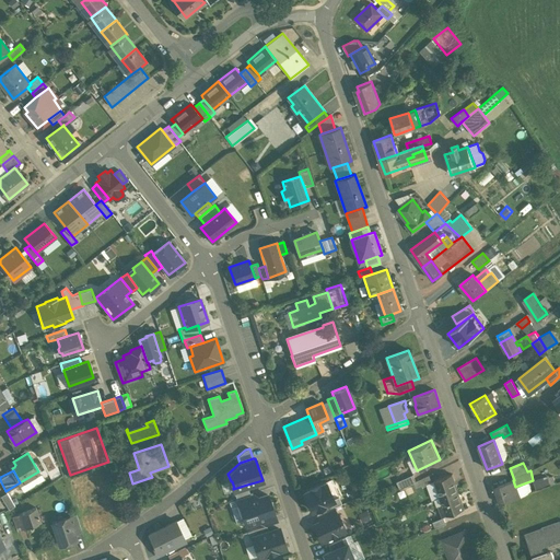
[(412,474),(396,481),(399,489),(413,482),(416,481),(412,474)]
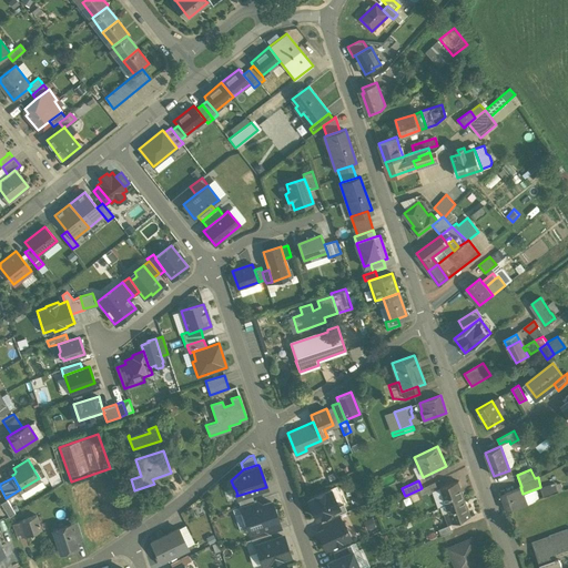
[(422,488),(419,489),(423,495),(438,489),(435,482),(422,488)]
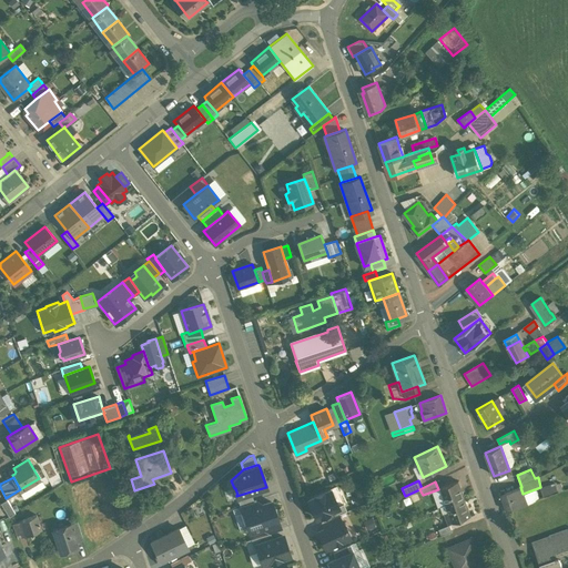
[(458,482),(440,487),(447,505),(464,498),(458,482)]
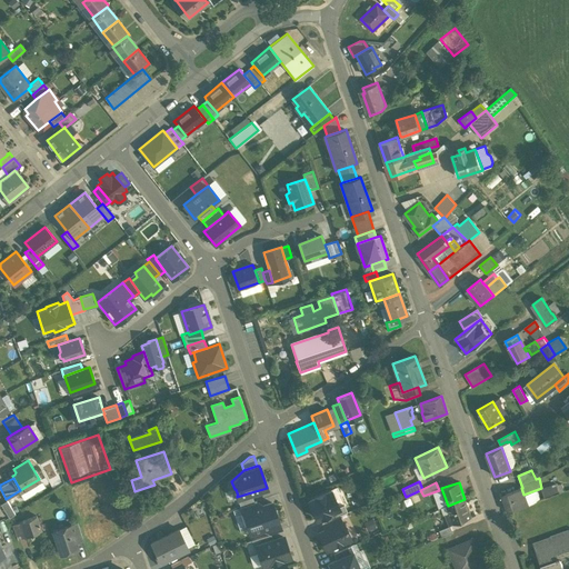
[(552,486),(542,490),(545,498),(560,492),(559,488),(553,490),(552,486)]
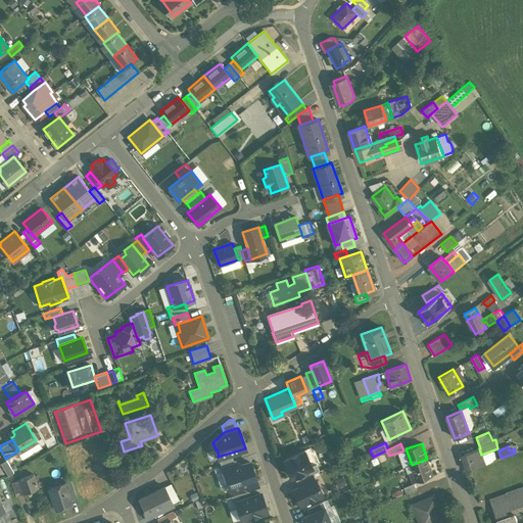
[(479,448),(465,454),(464,452),(460,453),(467,470),(485,464),(481,455),(479,448)]
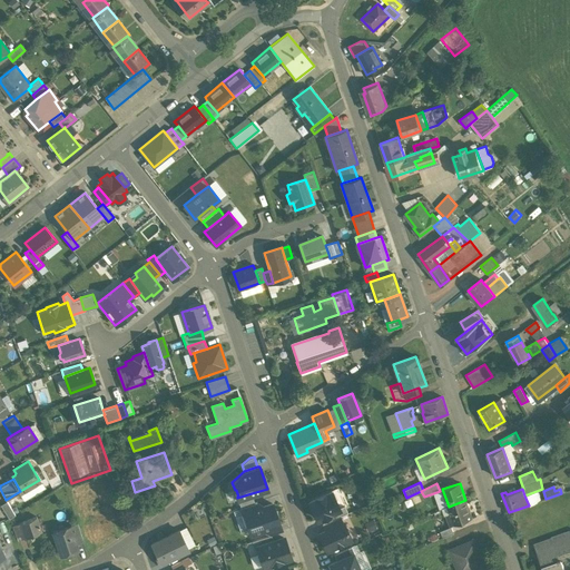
[(331,491),(308,501),(317,519),(328,513),(340,509),(340,508),(331,491)]
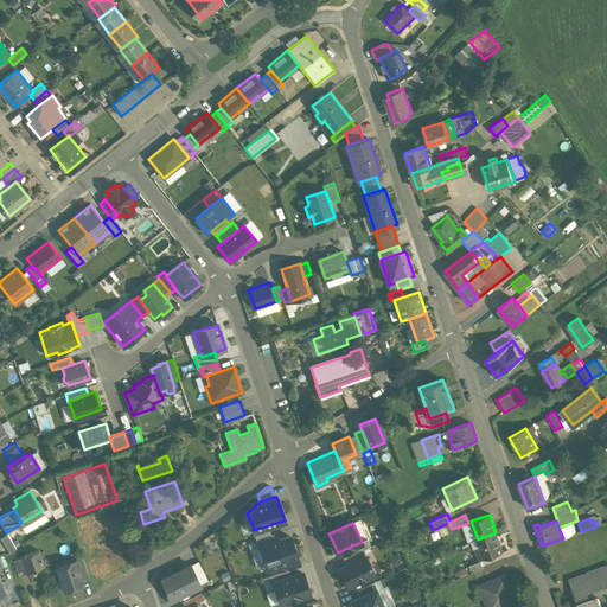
[(268,525),(253,530),(256,540),(270,535),(268,525)]
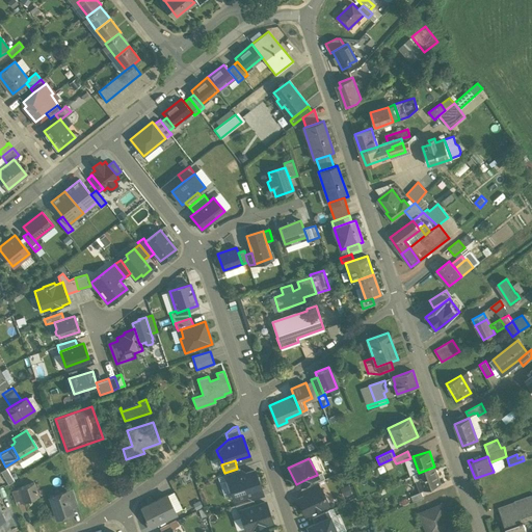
[(434,467),(419,473),(424,489),(441,484),(434,467)]
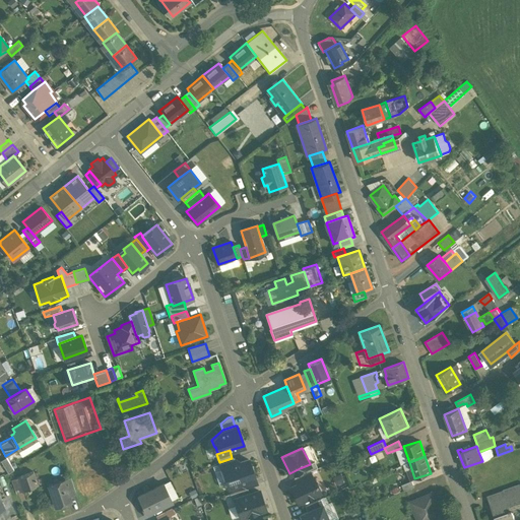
[(13,469),(6,457),(1,460),(8,472),(13,469)]
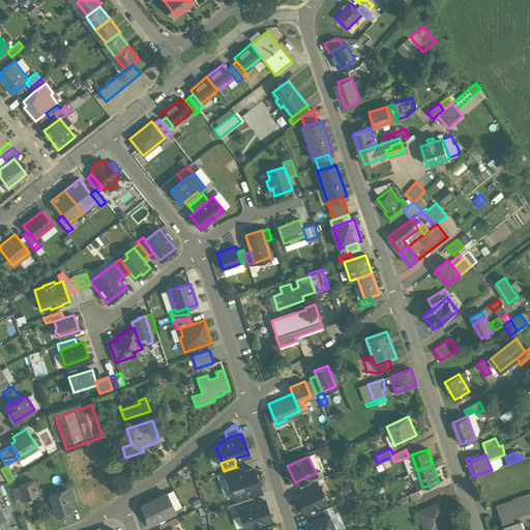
[(236,467),(224,471),(226,477),(227,477),(227,476),(240,472),(238,466),(236,467)]
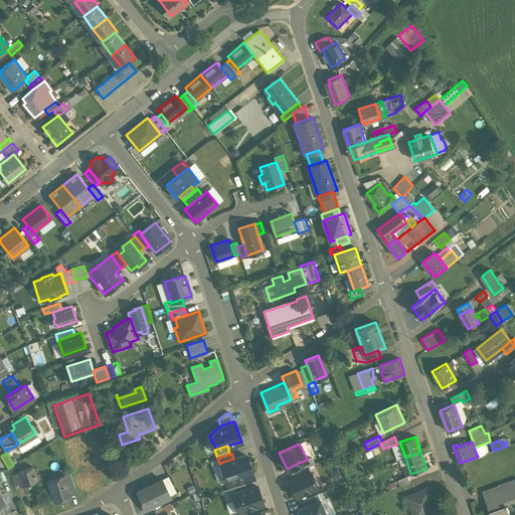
[(233,459),(220,463),(220,464),(222,469),(221,469),(222,471),(222,473),(223,475),(224,477),(226,482),(252,474),(245,455),(233,459)]
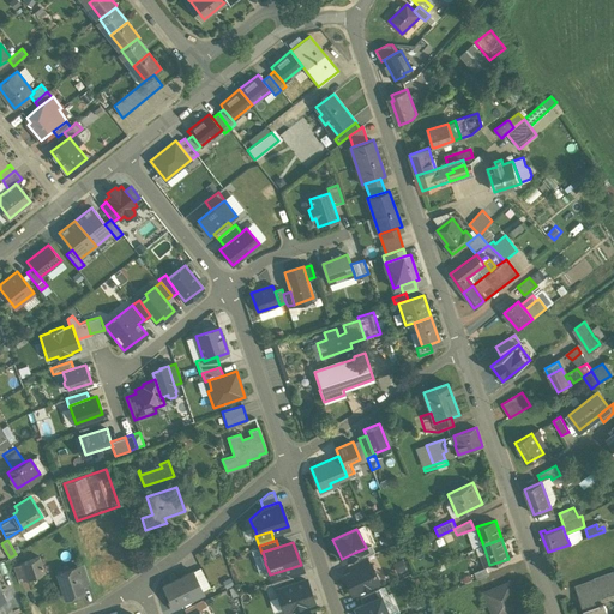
[(366,548),(354,553),(357,560),(366,555),(374,552),(371,545),(366,547),(366,548)]
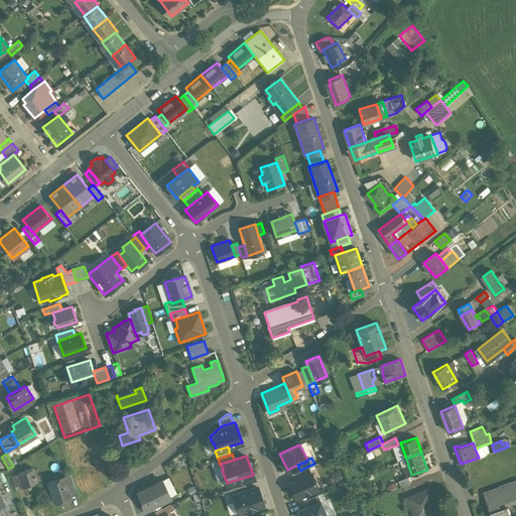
[(300,471),(291,475),(293,480),(310,473),(307,467),(300,471)]
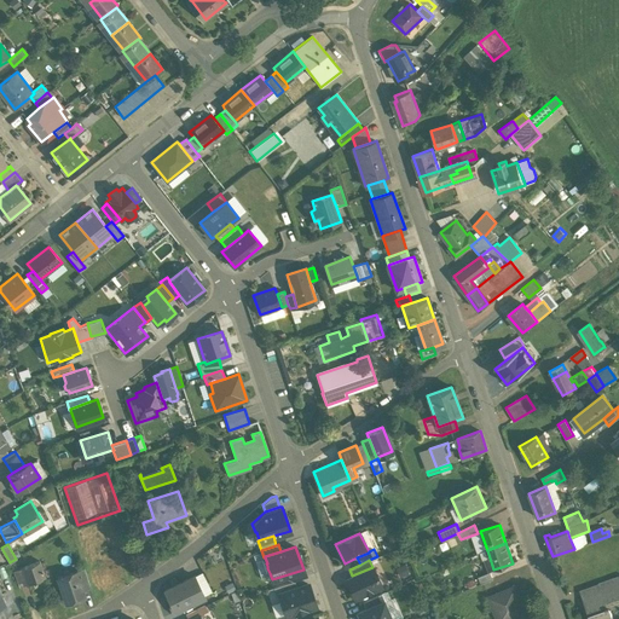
[(39,561),(22,568),(27,579),(28,583),(45,577),(39,561)]
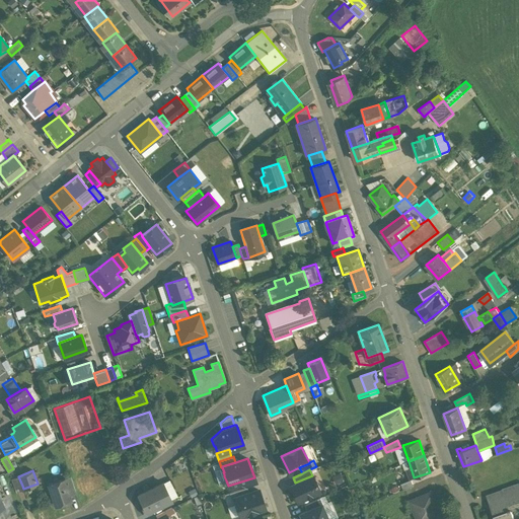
[(295,483),(292,485),(295,492),(293,492),(297,501),(319,491),(316,484),(315,482),(315,483),(312,475),(295,483)]
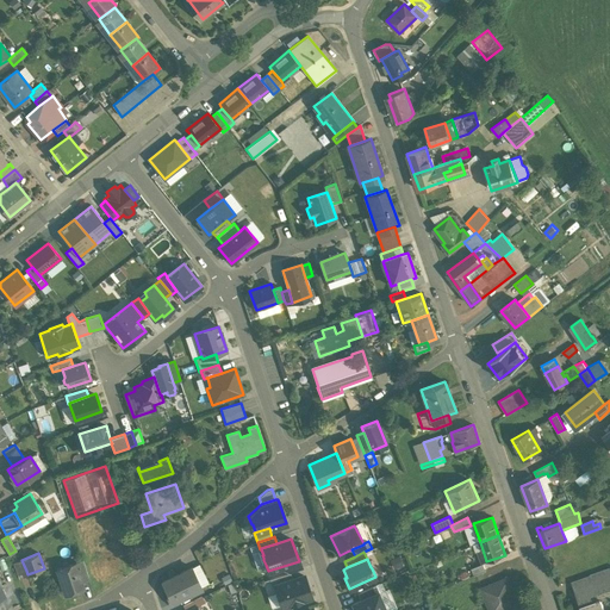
[(22,560),(14,562),(19,574),(26,571),(22,560)]
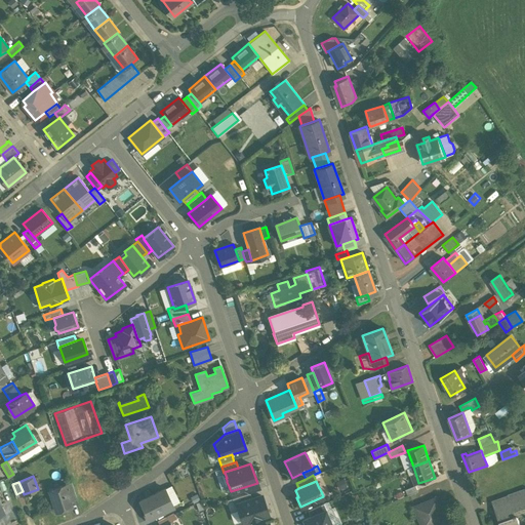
[(71,482),(64,484),(70,500),(76,497),(71,482)]
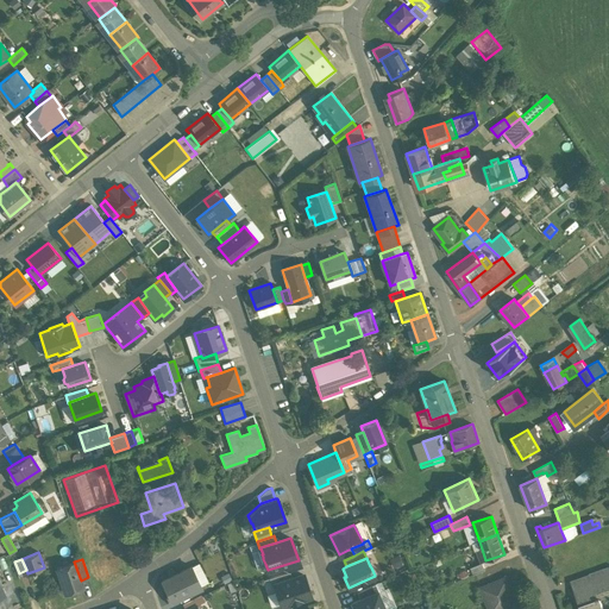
[(74,562),(57,569),(66,592),(83,586),(81,581),(74,562)]
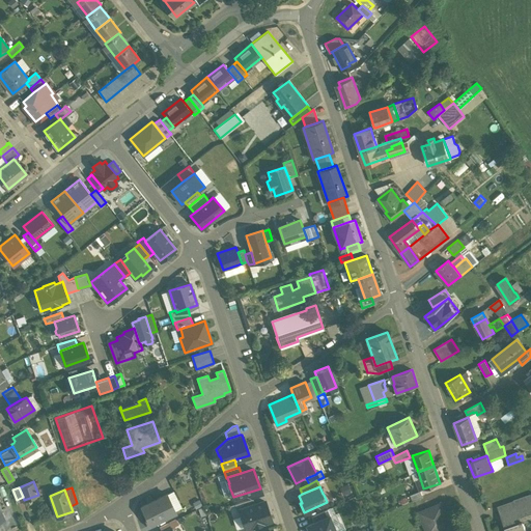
[(420,491),(411,495),(413,501),(423,497),(420,491)]
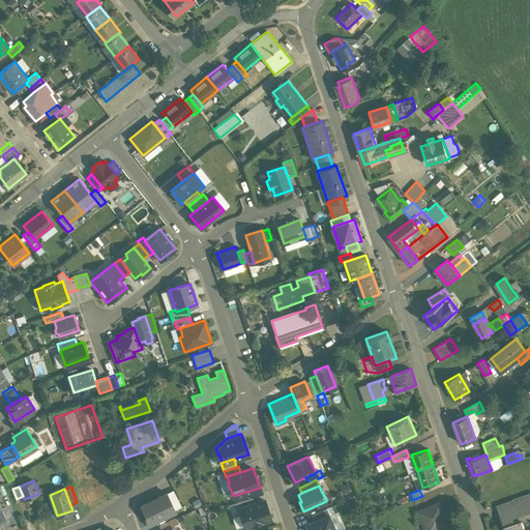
[(153,499),(141,505),(145,514),(149,523),(176,510),(167,493),(153,499)]
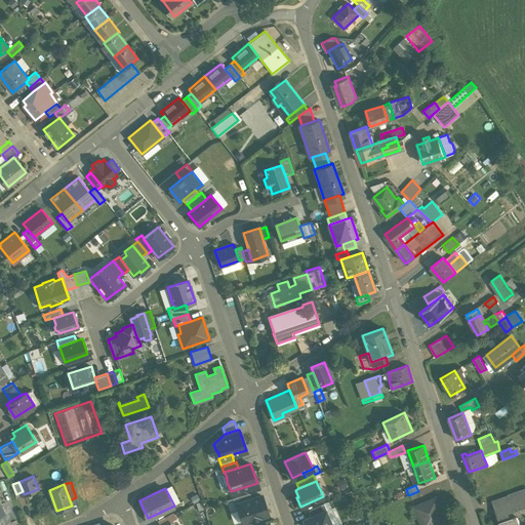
[(524,488),(507,495),(509,501),(523,496),(524,500),(524,488)]
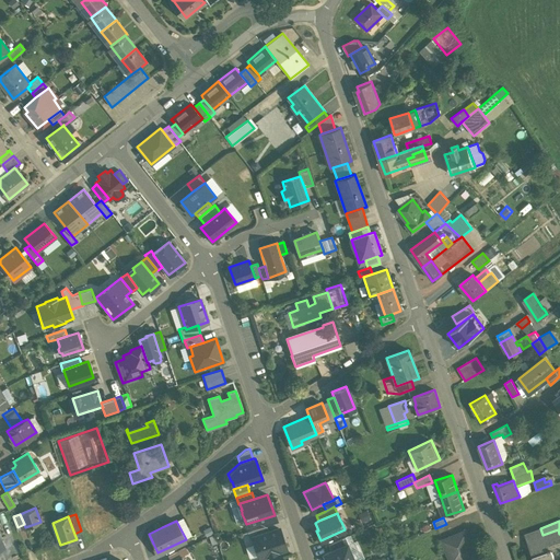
[(266,525),(247,531),(249,538),(253,537),(253,536),(268,531),(266,525)]
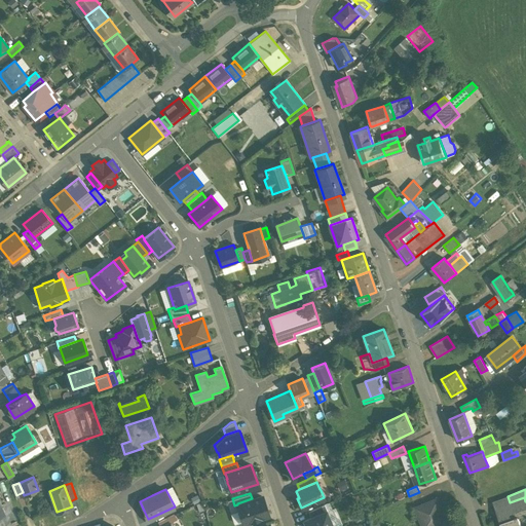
[(252,498),(237,503),(237,504),(243,522),(250,520),(251,521),(260,518),(259,517),(267,514),(261,495),(252,498)]
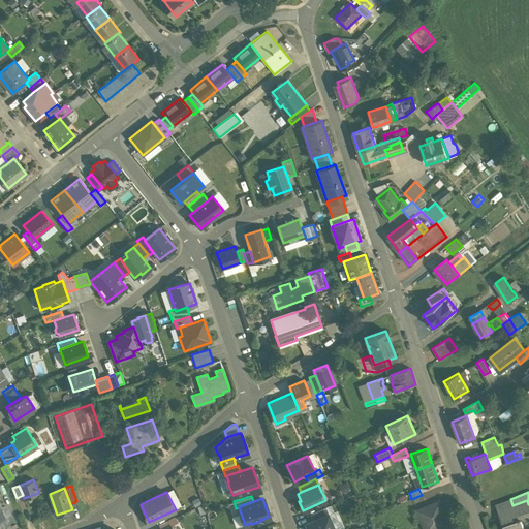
[(510,499),(496,505),(498,510),(512,505),(510,499)]
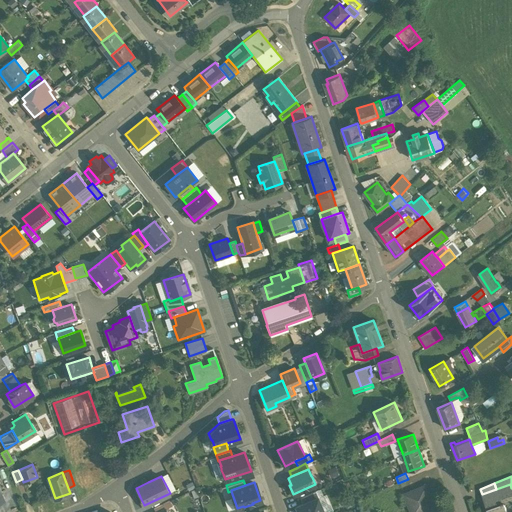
[(496,489),(482,494),(484,501),(485,500),(489,511),(507,511),(502,498),(511,494),(511,490),(511,488),(510,484),(496,489)]
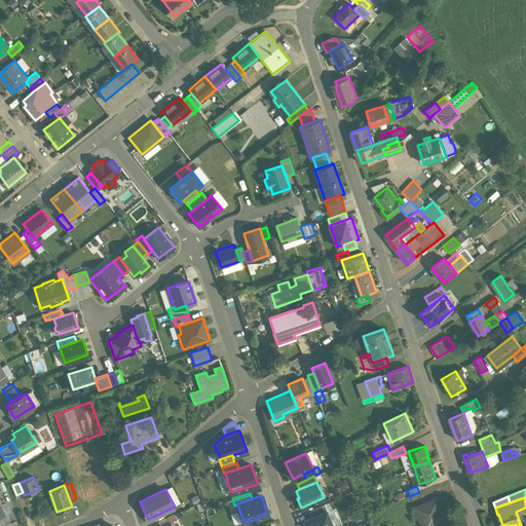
[(438,498),(416,508),(419,517),(423,515),(427,525),(431,525),(447,520),(438,498)]
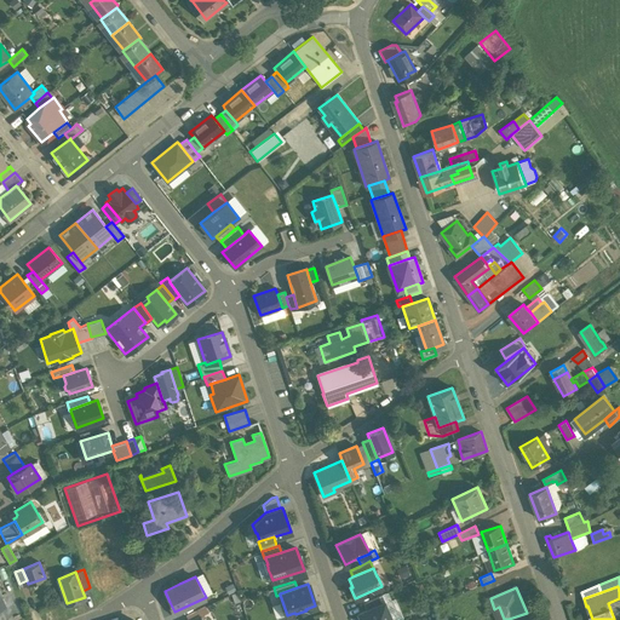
[(382,593),(362,603),(366,609),(383,602),(384,602),(385,602),(382,593)]
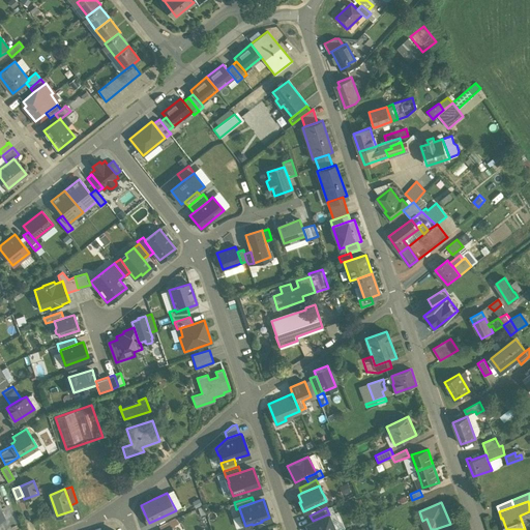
[(313,521),(306,524),(308,529),(334,529),(328,514),(327,514),(313,521)]
